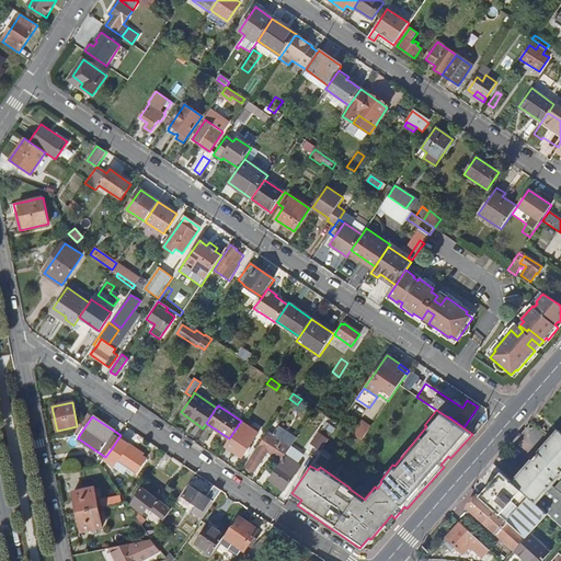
[(229,438),(225,445),(241,457),(258,433),(241,421),(229,438)]
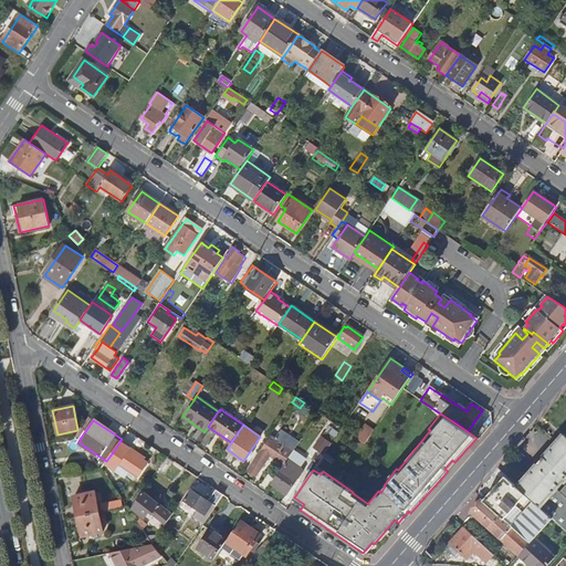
[(365,425),(355,438),(364,443),(368,438),(370,435),(374,431),(365,425)]
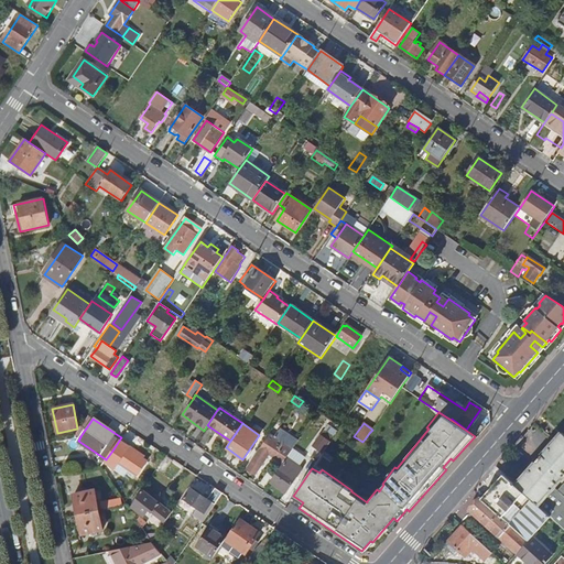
[(270,435),(247,468),(255,474),(268,453),(282,463),(286,456),(294,445),(290,443),(293,440),(280,429),(273,437),(270,435)]
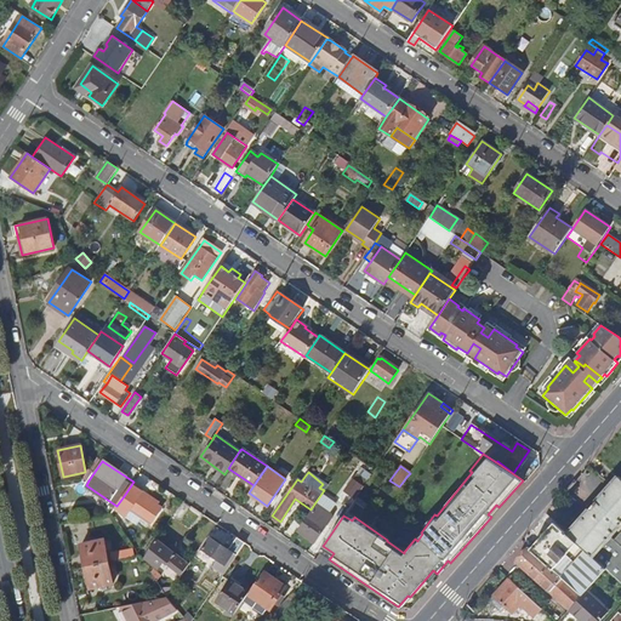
[(620,479),(617,477),(567,535),(579,545),(585,551),(592,558),(610,536),(617,543),(599,564),(605,570),(613,576),(620,565),(620,539),(620,540),(613,533),(620,523),(620,479)]
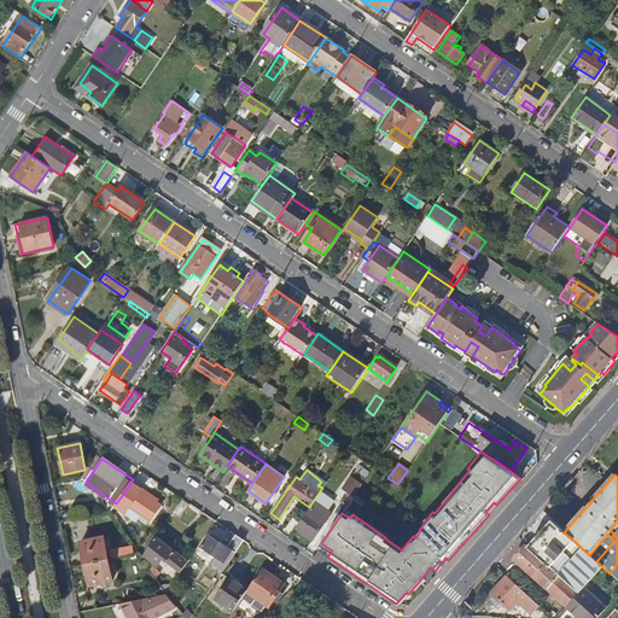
[(133,479),(123,494),(123,495),(117,505),(124,509),(143,483),(134,477),(133,479)]
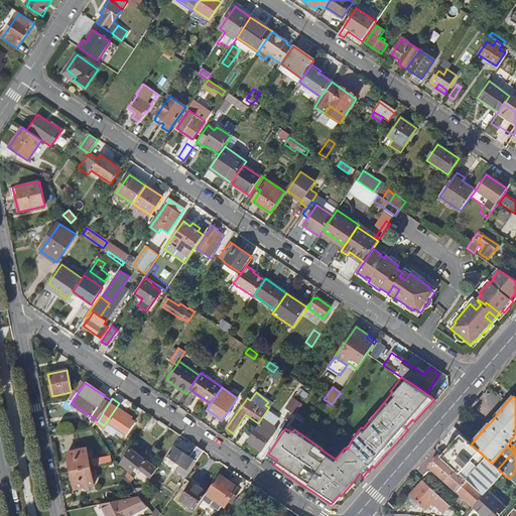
[(289,410),(277,427),(283,431),(285,428),(287,425),(288,423),(295,414),(294,413),(301,403),(292,398),(286,407),(289,410)]
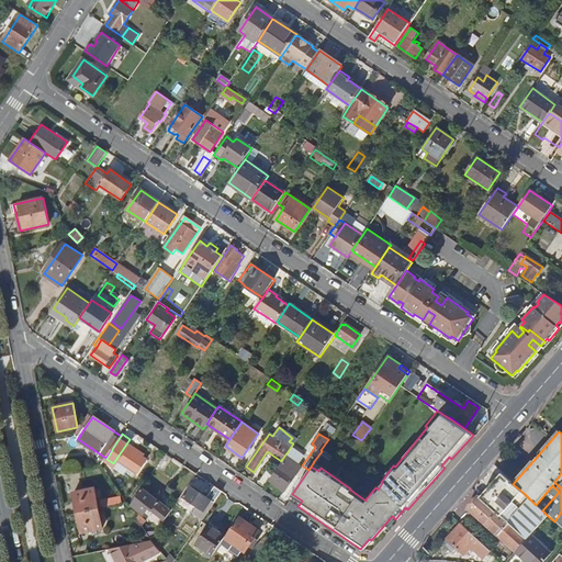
[(119,461),(137,473),(146,459),(132,450),(134,448),(130,446),(119,461)]
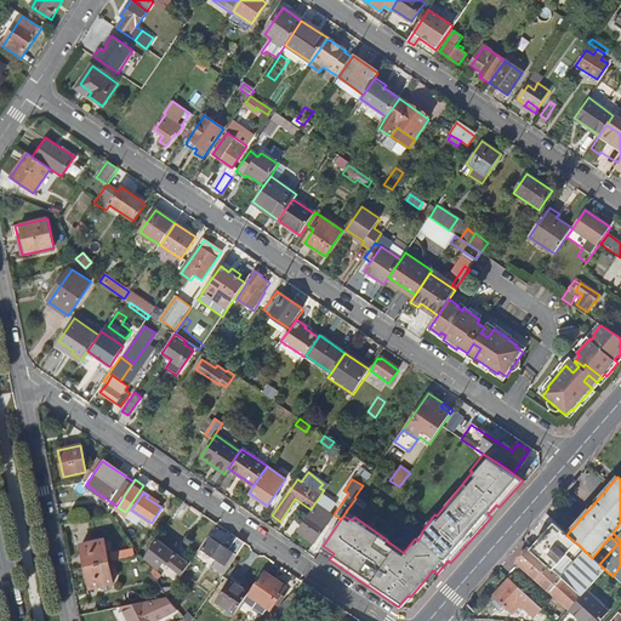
[(296,530),(314,542),(331,518),(331,514),(315,502),(311,510),(296,530)]
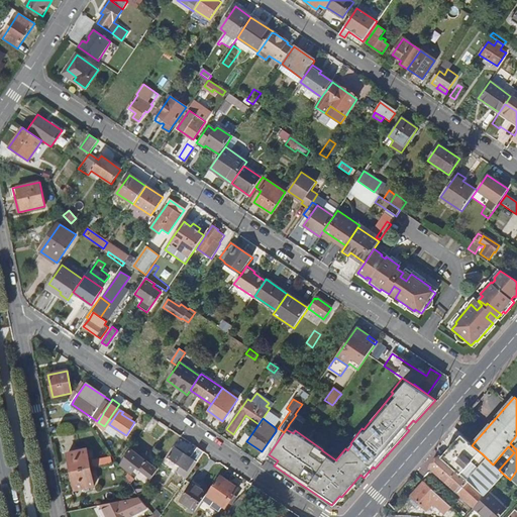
[(464,438),(444,460),(461,476),(482,453),(472,445),(464,438)]
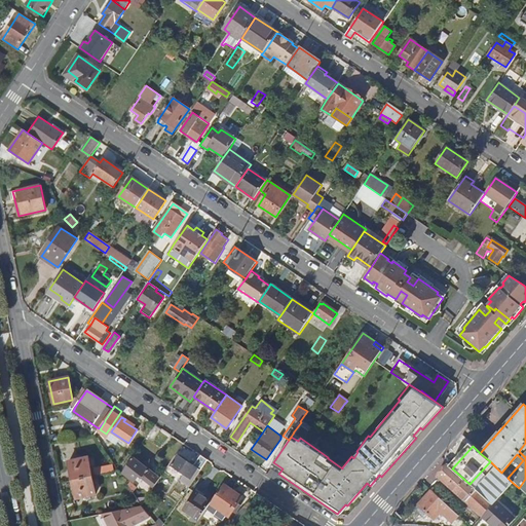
[(179,470),(184,474),(180,480),(189,486),(194,480),(190,478),(196,468),(200,471),(208,460),(200,455),(195,463),(194,466),(178,455),(172,465),(175,467),(174,470),(177,472),(179,470)]
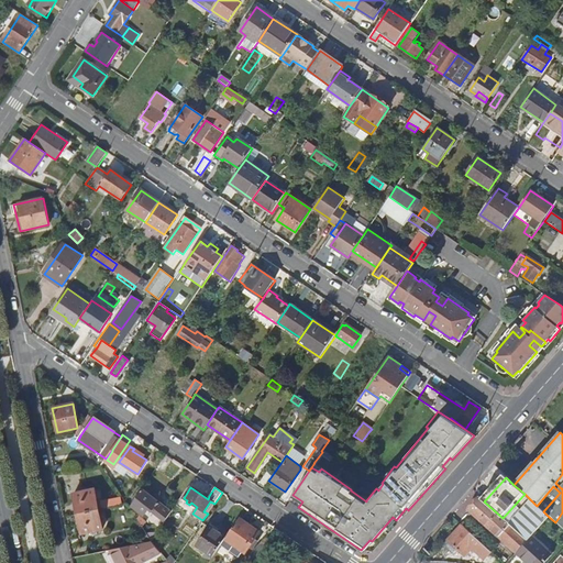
[(74,493),(77,514),(99,509),(95,488),(74,493)]
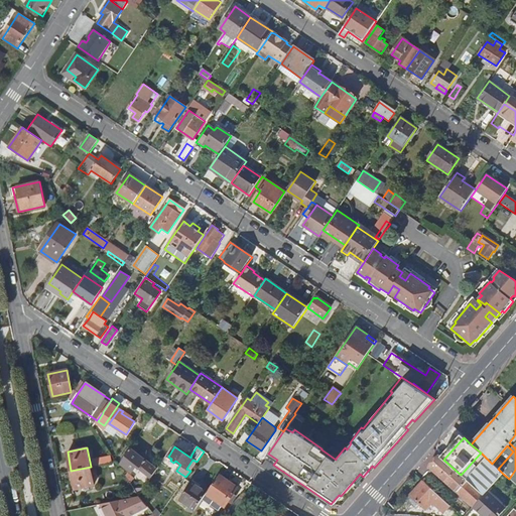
[(321,448),(321,449),(336,460),(336,459),(321,448)]
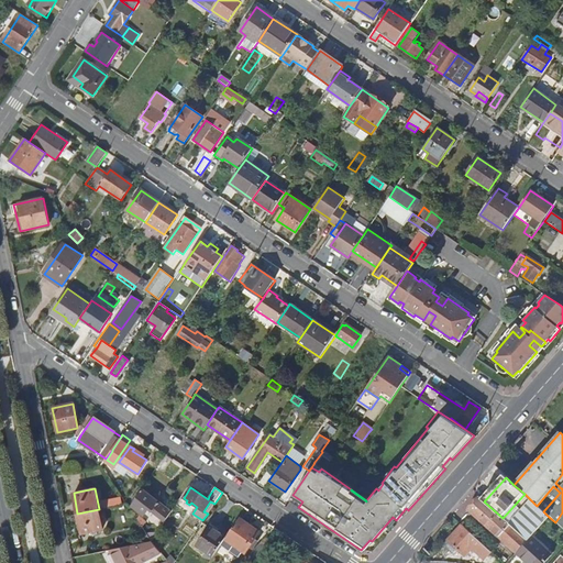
[(131,506),(145,517),(151,510),(165,519),(172,510),(142,490),(131,506)]
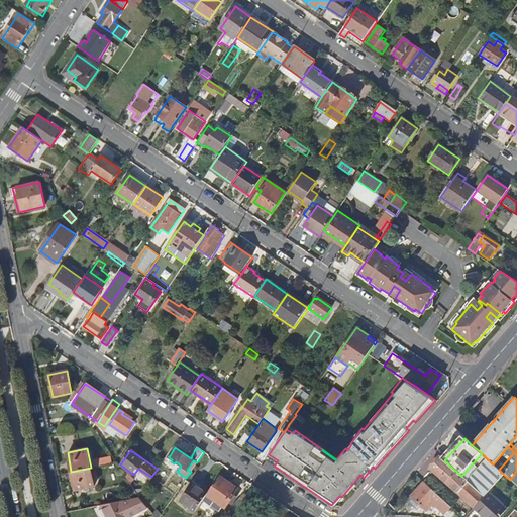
[(267,457),(276,463),(278,460),(269,454),(267,457)]
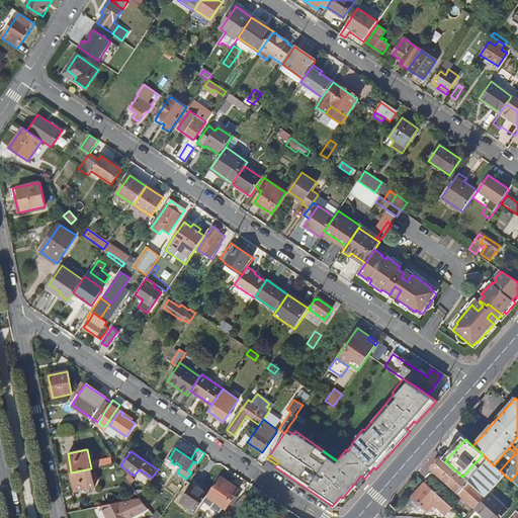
[(93,458),(94,465),(113,464),(112,457),(93,458)]
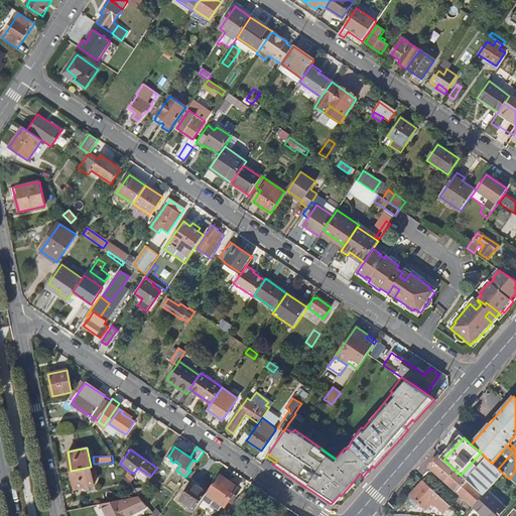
[(429,468),(473,507),(484,495),(466,480),(461,475),(443,460),(439,456),(429,468)]
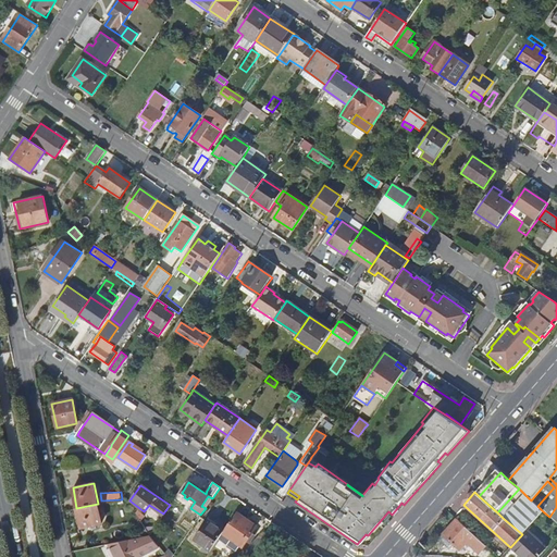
[(524,494),(503,518),(522,534),(525,530),(543,511),(537,506),(531,500),(524,494)]
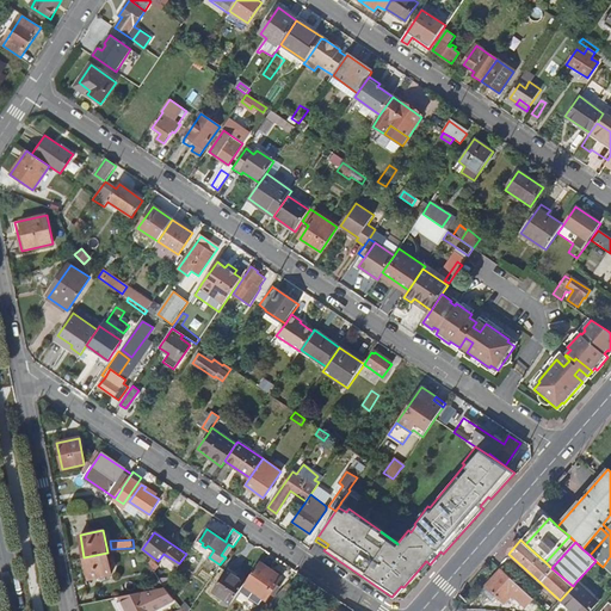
[(228,544),(221,555),(226,557),(233,547),(228,544)]
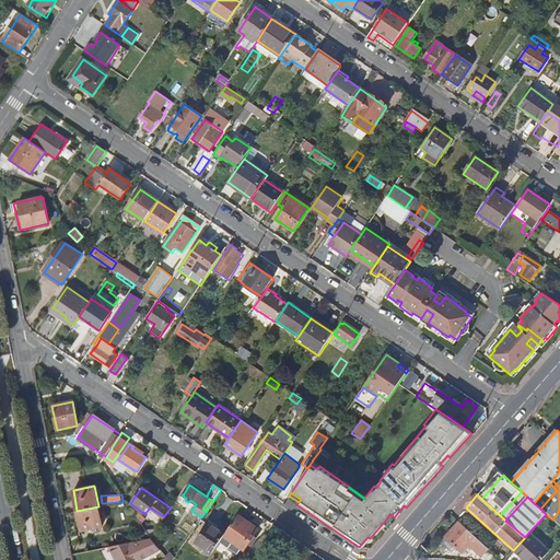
[(77,511),(81,531),(102,526),(98,506),(77,511)]
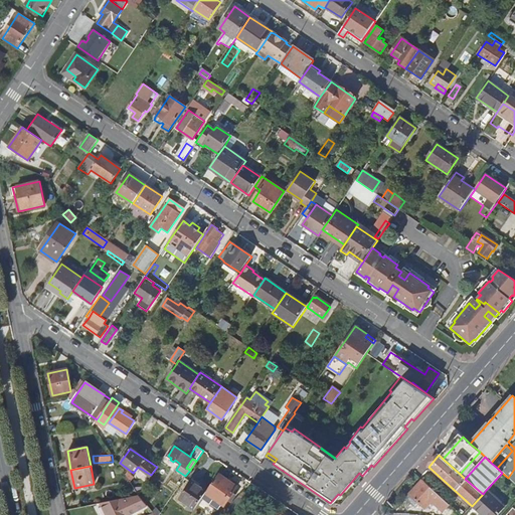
[(137,467),(134,473),(142,478),(145,472),(137,467)]
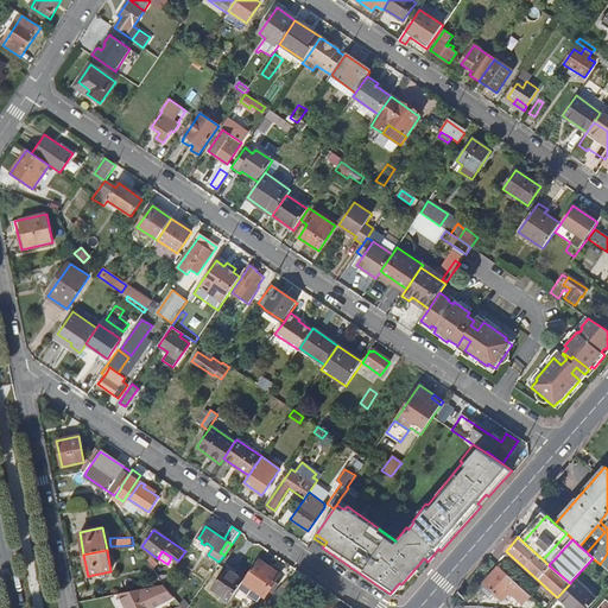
[(146,561),(156,576),(162,569),(157,563),(156,565),(150,557),(146,561)]
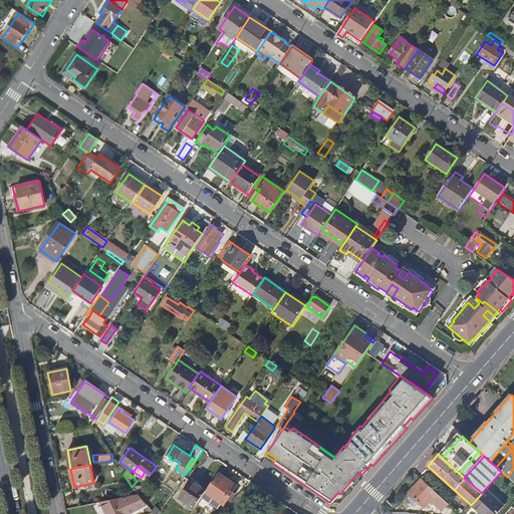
[(228,482),(217,475),(205,492),(202,497),(218,507),(221,503),(222,503),(230,491),(232,493),(237,486),(229,480),(228,482)]
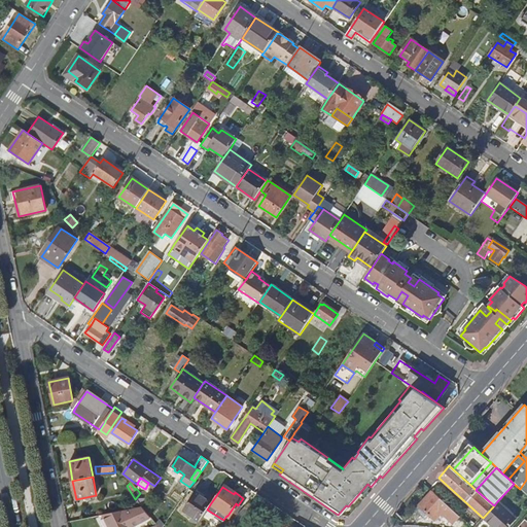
[(419,505),(435,521),(443,514),(454,524),(460,517),(432,492),(419,505)]
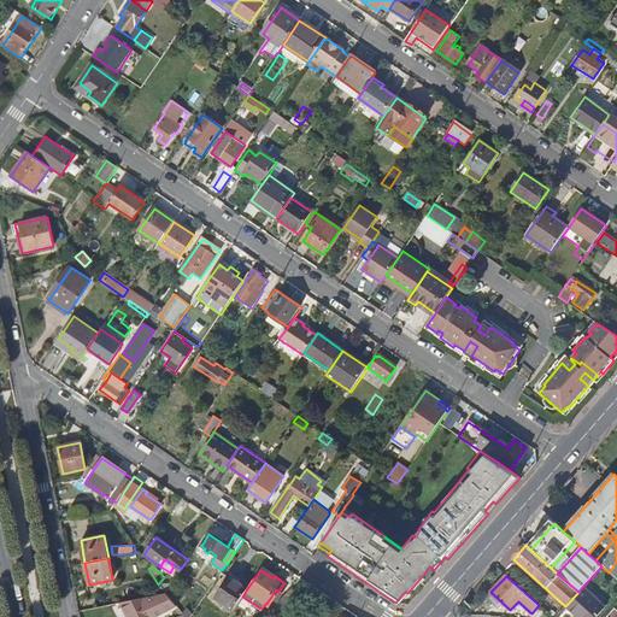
[(228,579),(212,600),(231,613),(242,597),(246,591),(228,579)]
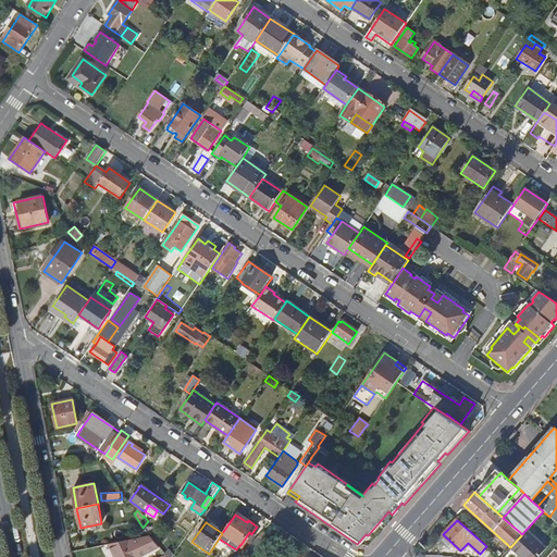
[(525,530),(522,534),(510,547),(521,556),(537,556),(546,548),(525,530)]
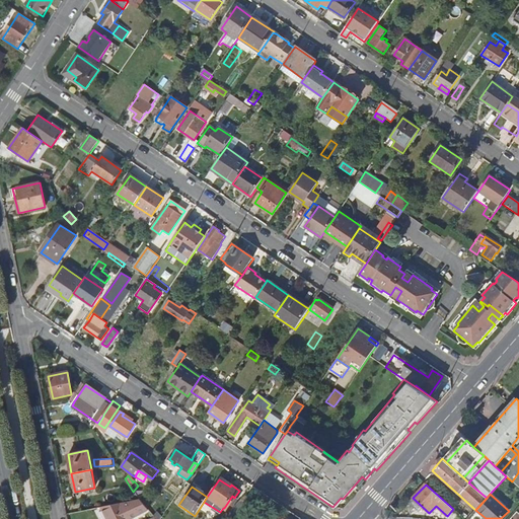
[(243,496),(230,509),(238,516),(250,503),(243,496)]
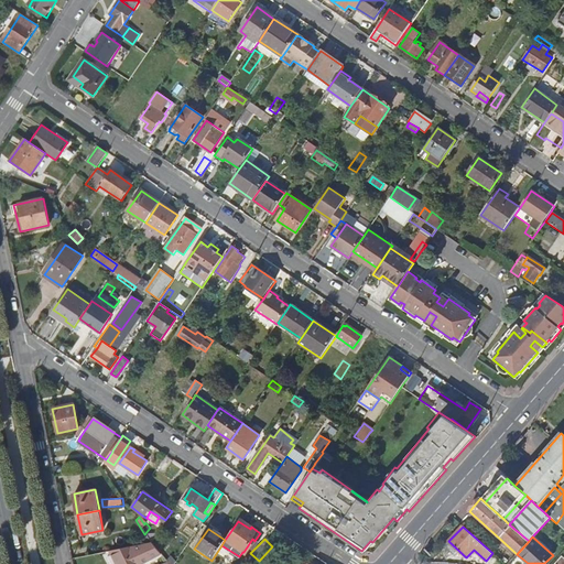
[(115,549),(120,563),(142,563),(161,553),(151,541),(150,541),(115,549)]
